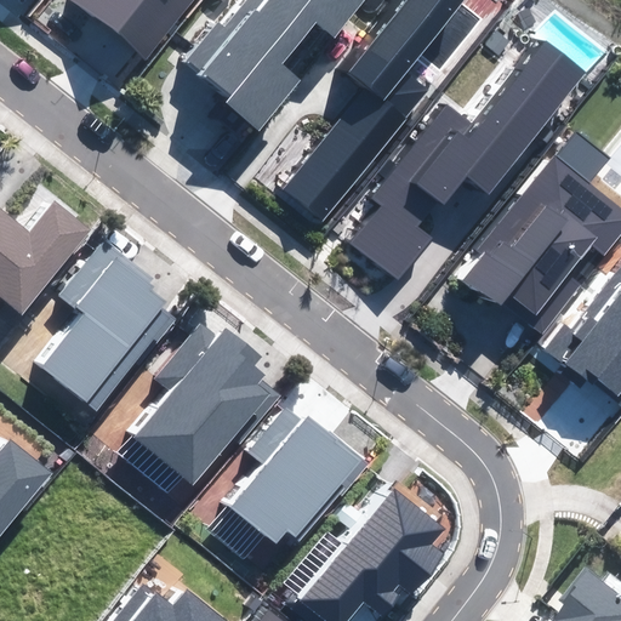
[(193,0),(69,0),(146,60),(193,0)]
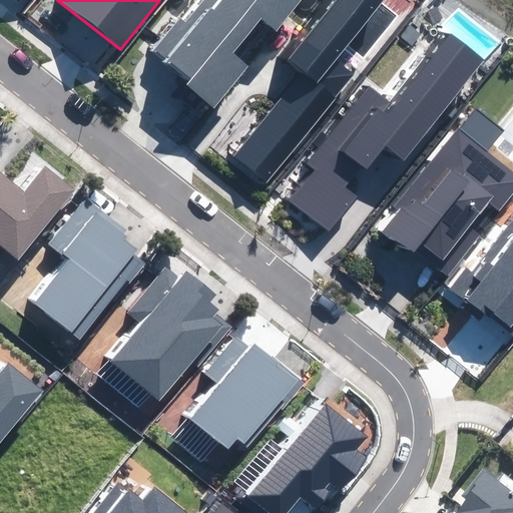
[(181,80),(213,105),(244,66),(229,54),(260,16),(276,29),(300,0),(205,0),(187,23),(183,20),(159,51),(186,73),(181,80)]
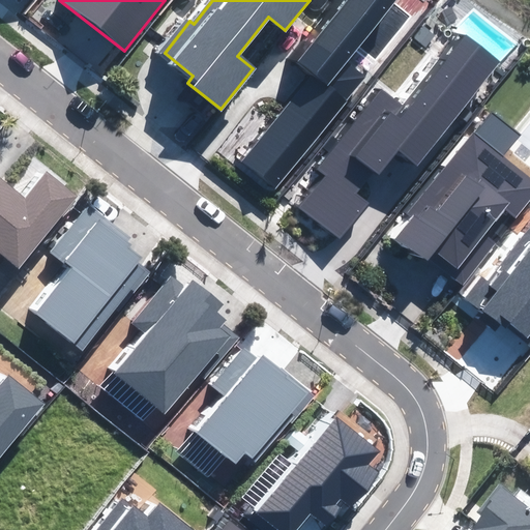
[(347,0),(298,62),(312,74),(242,162),(275,187),(365,76),(344,58),(390,0),(347,0)]
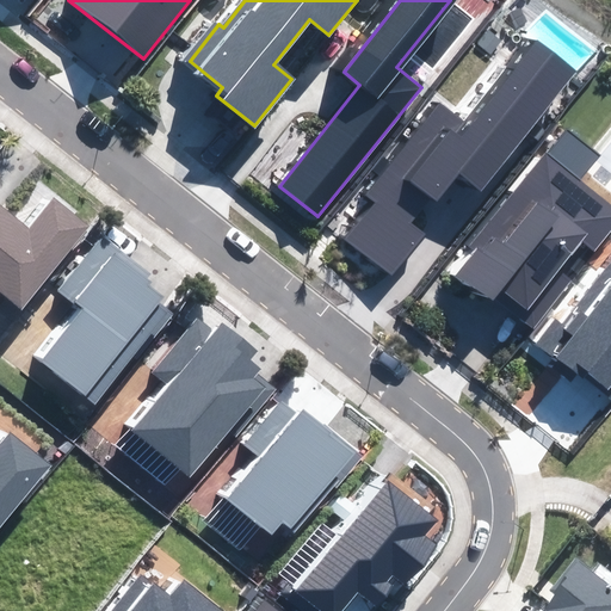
[(378,197),(344,241),(394,279),(431,230),(421,223),(457,177),(479,193),(575,68),(534,36),(469,121),(443,100),(372,192),(378,197)]
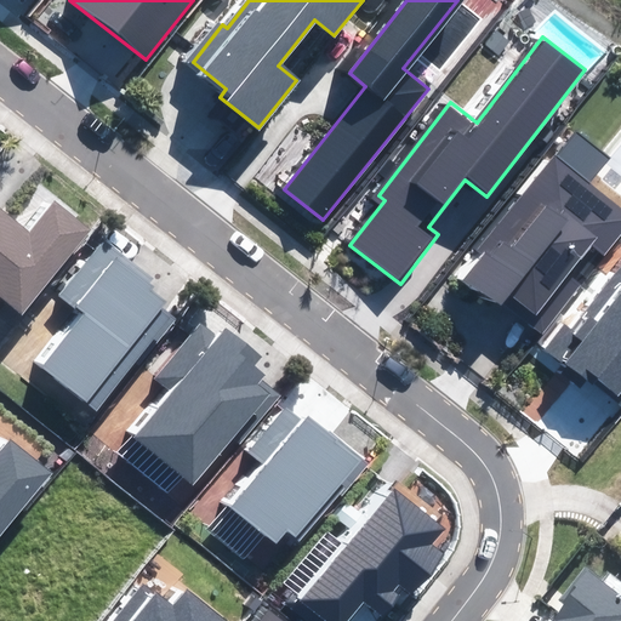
[(576,127),(463,273),(490,292),(496,285),(517,301),(512,307),(539,329),(575,281),(562,271),(587,238),(603,250),(620,227),(620,208),(581,177),(604,148),(576,127)]
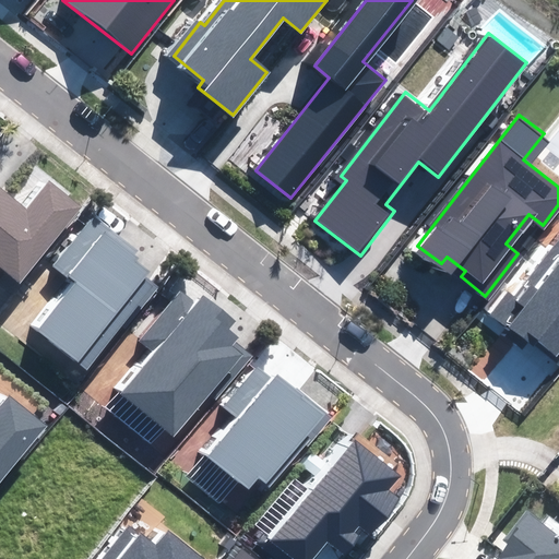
[(0,190),(0,264),(20,281),(80,206),(49,182),(26,211),(0,190)]
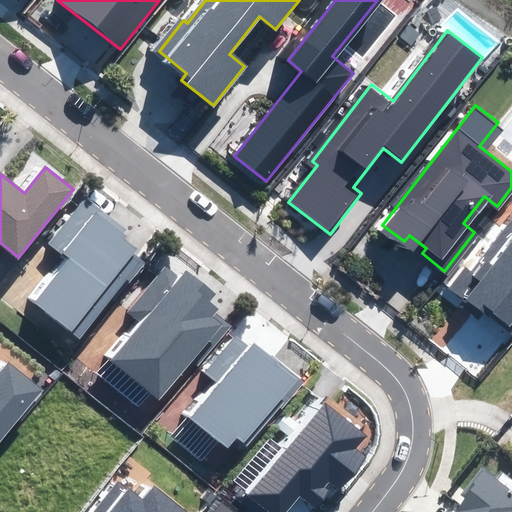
[(125,230),(86,200),(50,244),(70,259),(35,302),(79,337),(127,277),(131,280),(147,259),(119,237),(125,230)]
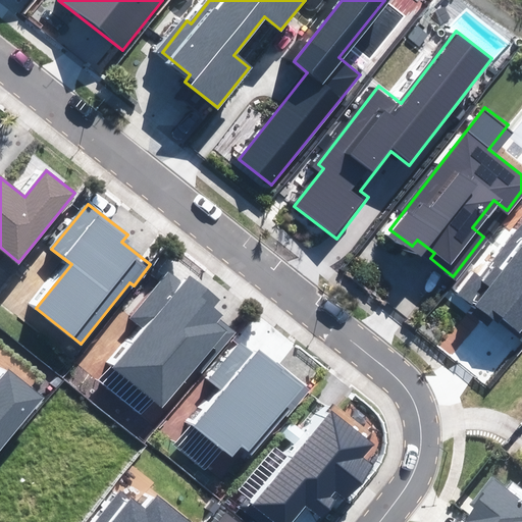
[(473,273),(458,294),(521,344),(521,223),(480,278),(473,273)]
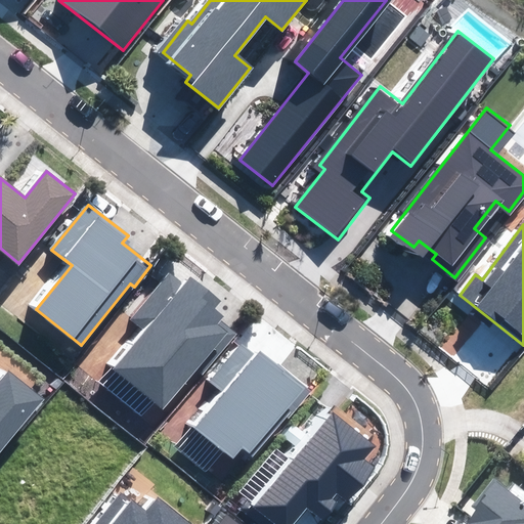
[(185,285),(170,273),(133,319),(147,332),(116,370),(164,409),(195,369),(202,375),(234,335),(218,321),(223,315),(214,308),(219,301),(190,278),(185,285)]
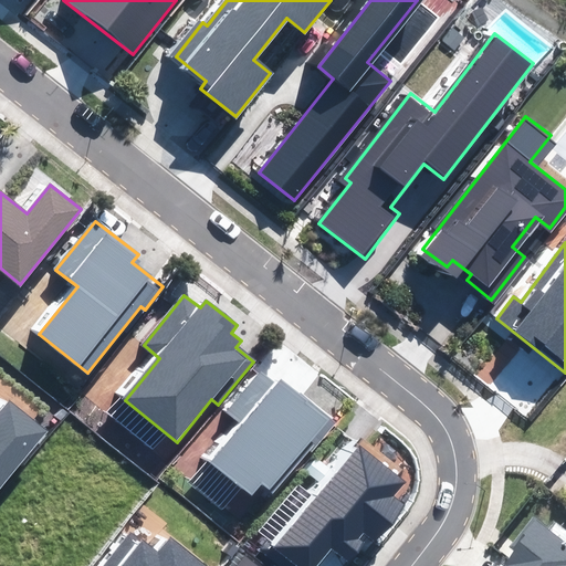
[(278,386),(260,371),(228,412),(242,425),(212,463),(251,494),(262,482),(273,491),(307,448),(312,451),(334,423),(281,381),(278,386)]
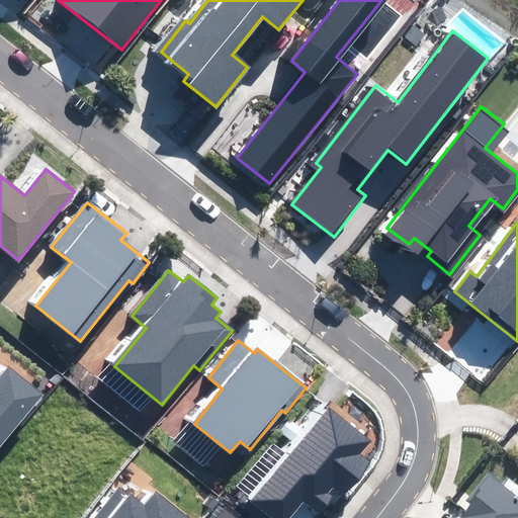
[(0,447),(42,395),(8,367),(0,377),(0,447)]
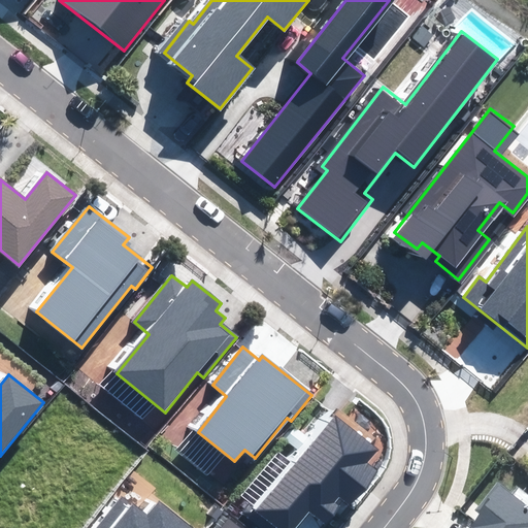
[(333,415),(256,510),(277,527),(294,527),(310,508),(332,525),(375,471),(365,463),(376,449),(333,415)]
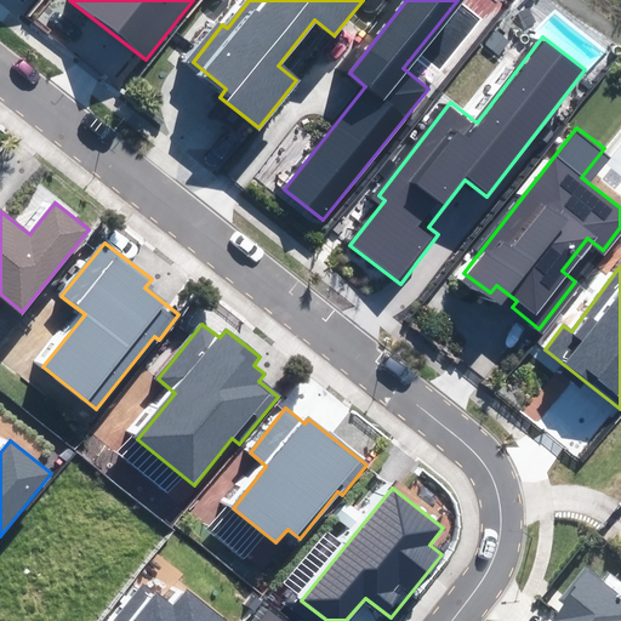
[(620,620),(620,597),(587,570),(562,602),(568,607),(556,620),(620,620)]
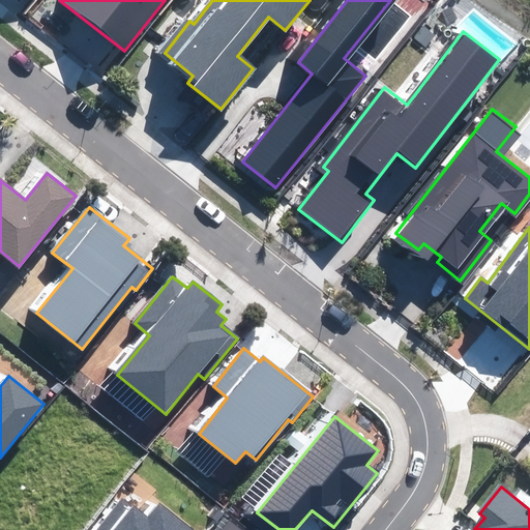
[(149,518),(123,498),(96,529),(192,529),(159,504),(149,518)]
